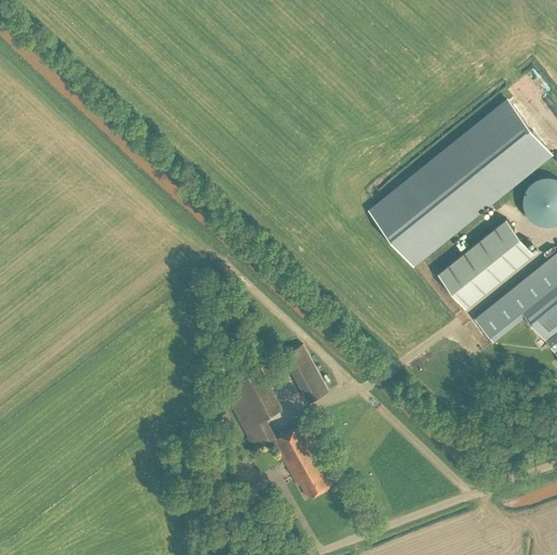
[(548,156),(507,105),(369,215),(411,267),(548,156)]
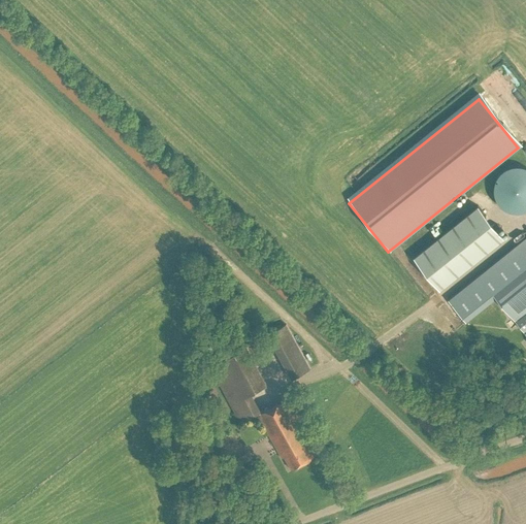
[(525,171),(524,170),(520,169),(517,169),(514,169),(510,169),(506,170),(503,172),(500,174),(498,176),(496,179),(494,183),(493,186),(492,189),(492,192),(492,196),(493,199),(494,202),(495,205),(497,208),(500,210),(502,213),(505,215),(508,216),(513,217),(516,217),(519,217),(523,216),(525,215),(525,214),(525,171)]
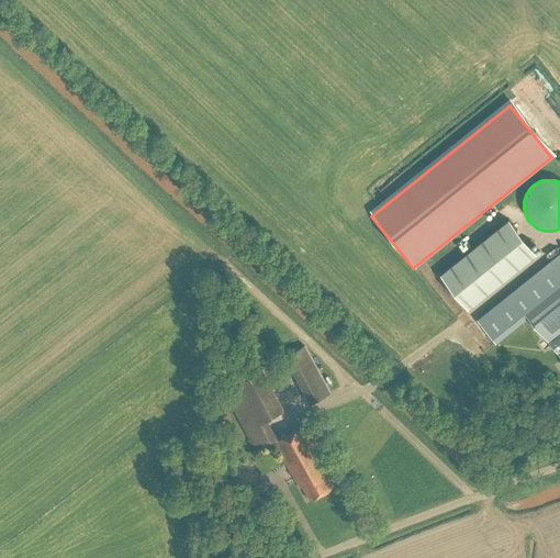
[(507,223),(438,278),(467,313),(535,257),(507,223)]
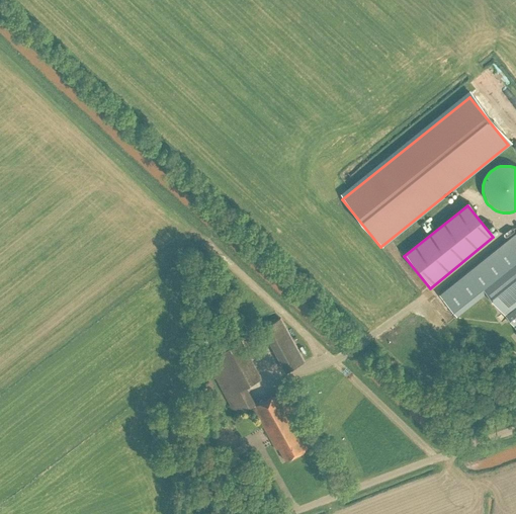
[(515,235),(438,298),(455,320),(486,295),(515,333),(515,235)]
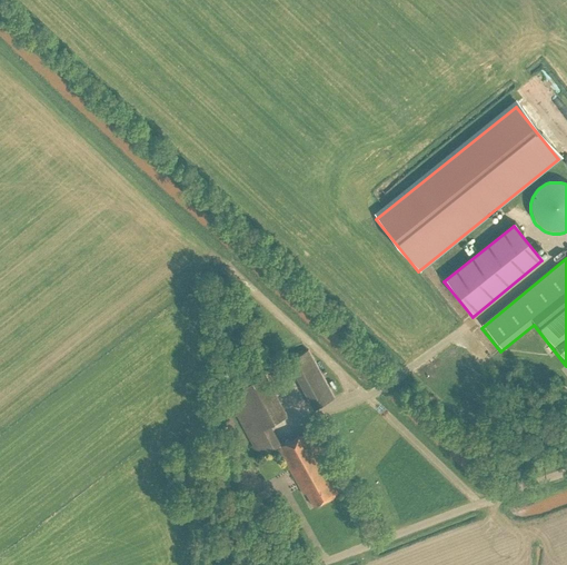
[(297,375),(312,412),(335,403),(318,366),(297,375)]
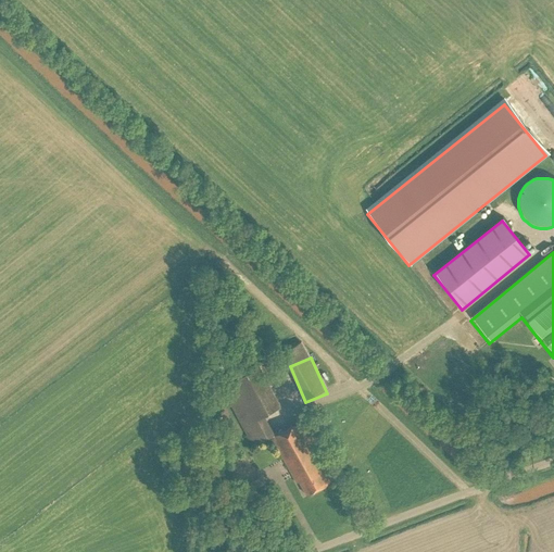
[(256,387),(267,381),(261,368),(239,380),(242,386),(253,380),(256,387)]
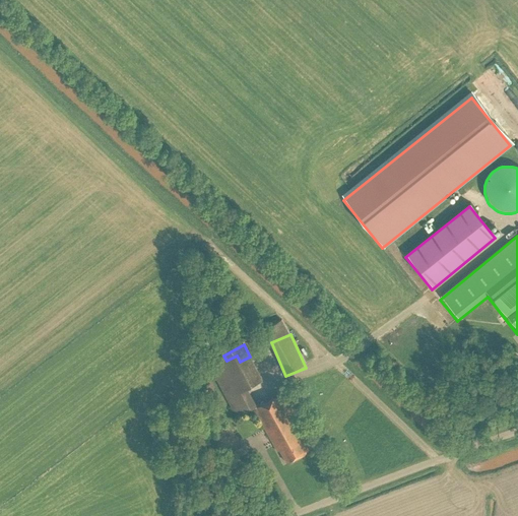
[(245,368),(246,377),(242,379),(232,380),(233,387),(224,388),(221,389),(231,407),(232,411),(257,408),(257,407),(249,390),(254,387),(245,368)]
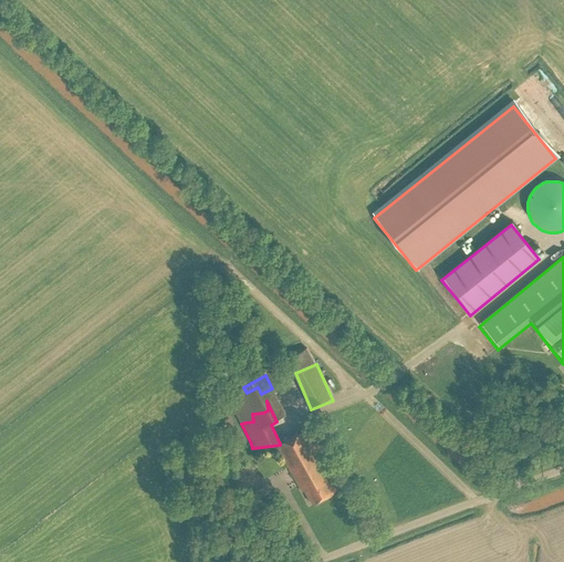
[(326,472),(327,472),(304,432),(273,448),(300,495),(302,493),(310,507),(335,492),(330,482),(332,482),(326,472)]
